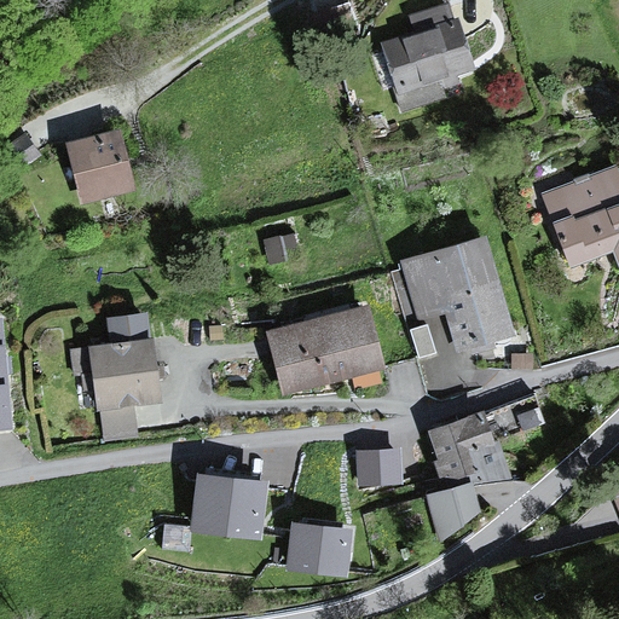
[(457,21),(452,4),(411,13),(415,30),(380,39),(397,109),(429,102),(426,85),(476,73),(463,19),(457,21)]
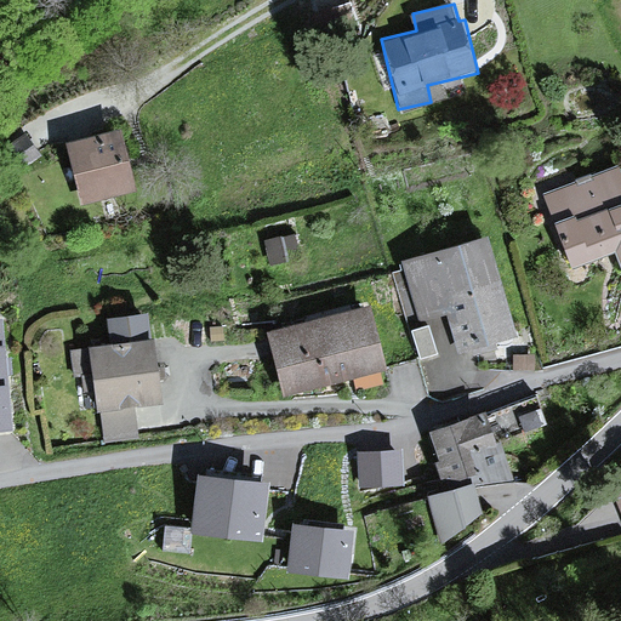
[(125,124),(69,137),(84,203),(140,189),(125,124)]
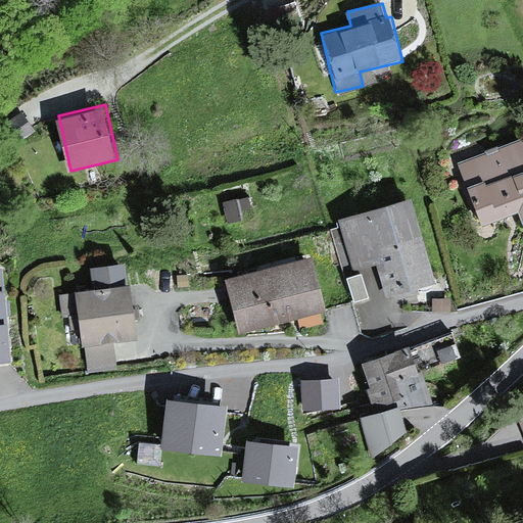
[(29,111),(14,120),(24,137),(39,129),(29,111)]
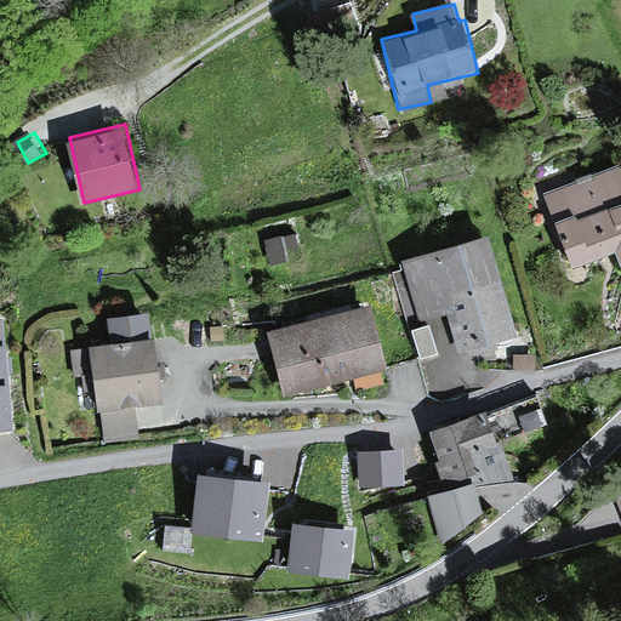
[(620,167),(547,191),(570,266),(613,252),(620,278),(620,167)]
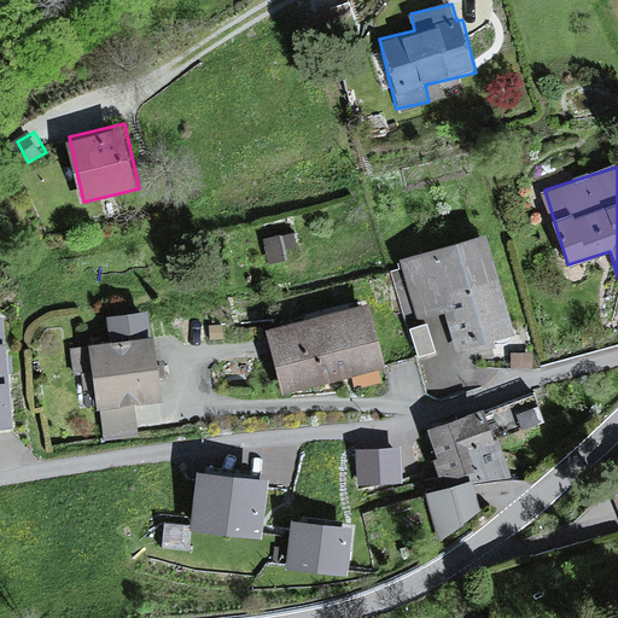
[(293,232),(262,238),(267,262),(298,255),(293,232)]
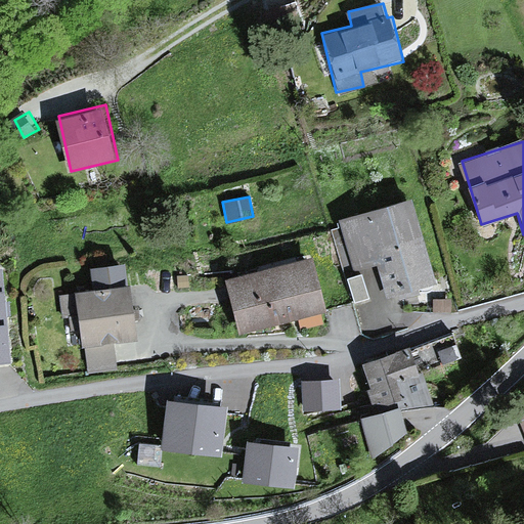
[(412,201),(337,219),(350,271),(376,265),(384,299),(435,287),(412,201)]
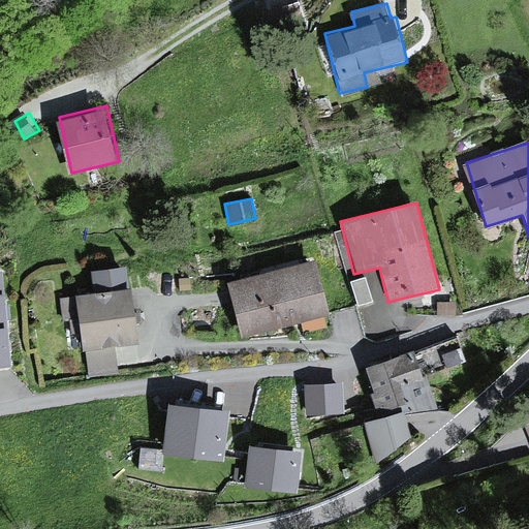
[(318,260),(226,281),(239,335),(293,322),(296,334),(323,328),(320,316),(331,314),(318,260)]
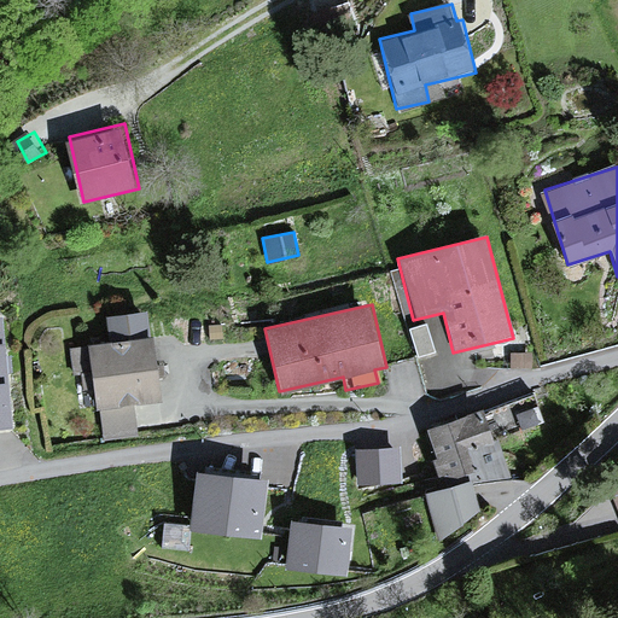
[(110,310),(110,334),(153,333),(152,309),(110,310)]
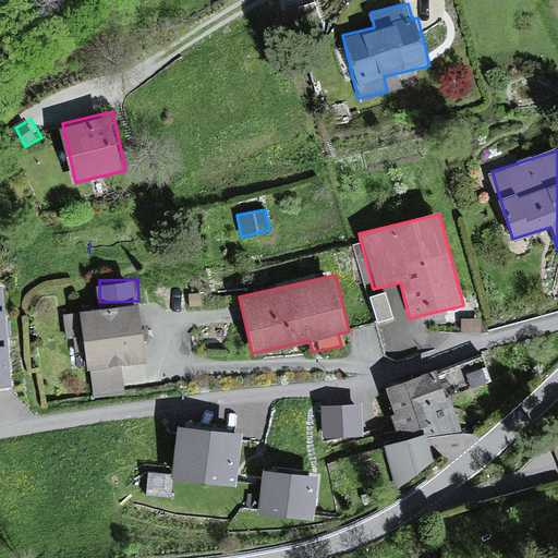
[(0,387),(15,387),(13,341),(8,341),(5,283),(0,283),(0,387)]
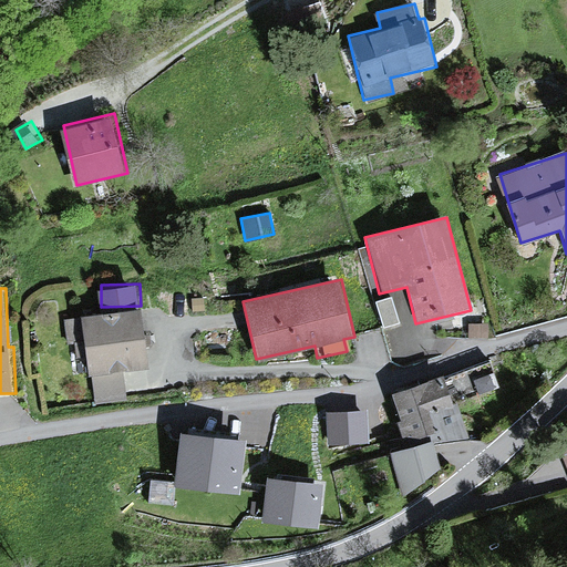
[(390,297),(372,302),(380,329),(398,325),(390,297)]
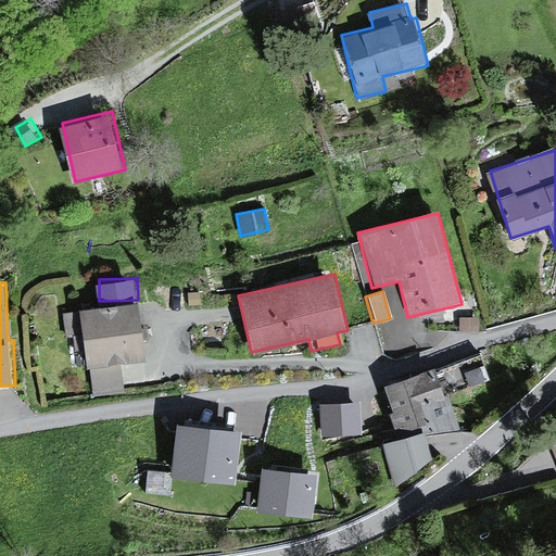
[(147,365),(144,305),(62,308),(62,332),(71,331),(71,349),(85,349),(86,387),(118,386),(117,366),(147,365)]
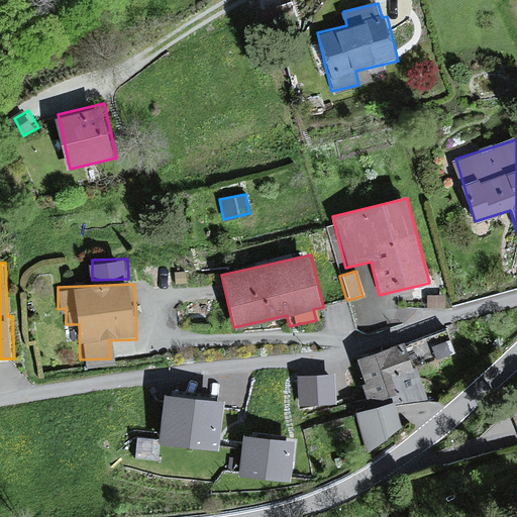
[(438,295),(423,296),(423,309),(438,309),(438,295)]
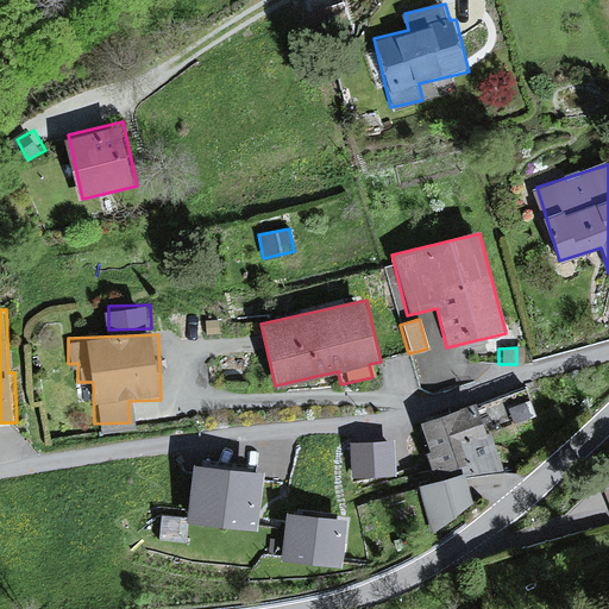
[(535,418),(527,390),(478,405),(422,422),(438,472),(465,463),(458,441),(487,432),(535,418)]
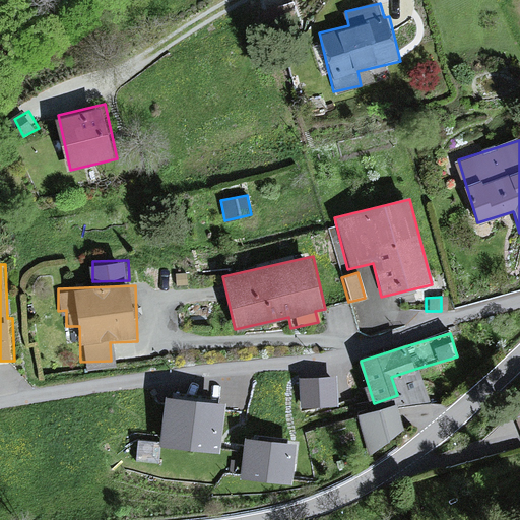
[(336,379),(301,381),(302,405),(337,404),(336,379)]
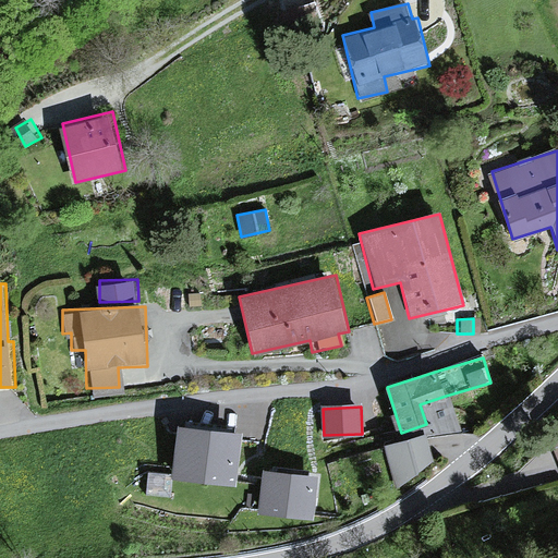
[(207,433),(181,429),(176,476),(234,485),(241,436),(207,433)]
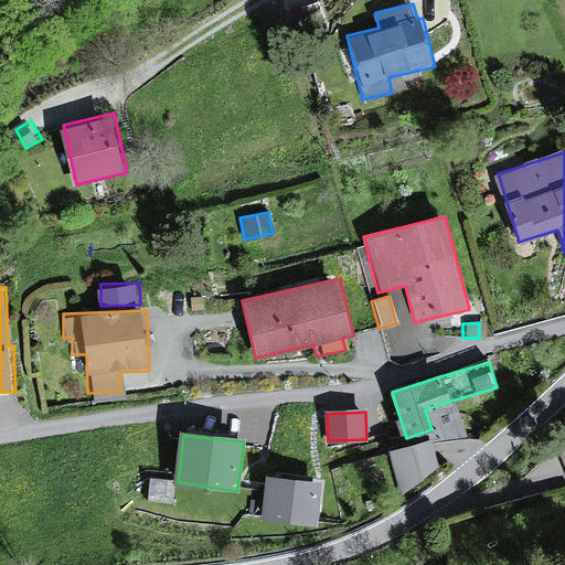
[(428,439),(385,450),(400,496),(438,467),(428,439)]
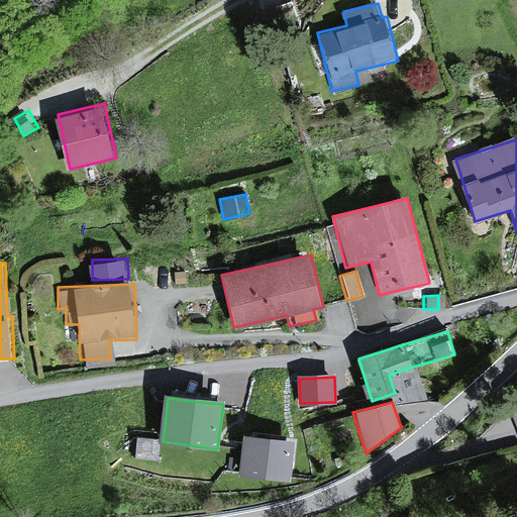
[(293,443),(247,439),(242,474),(288,481),(290,464),(293,443)]
